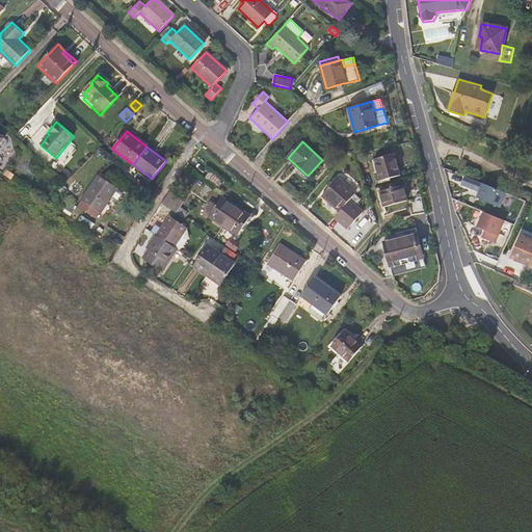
[(400,175),(394,154),(375,159),(380,180),(400,175)]
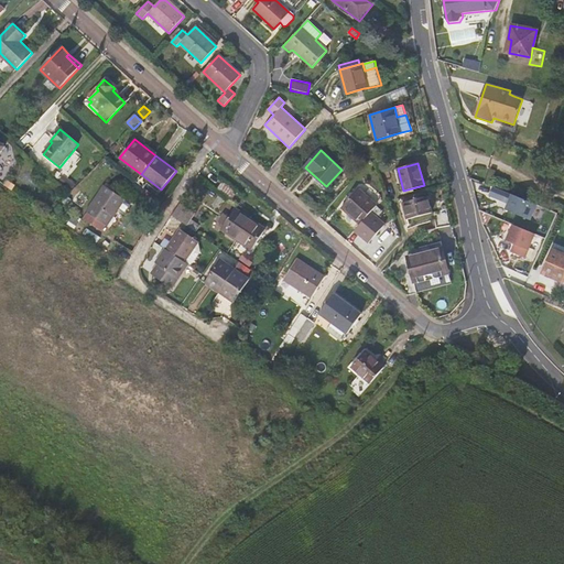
[(126,198),(105,185),(88,210),(108,224),(126,198)]
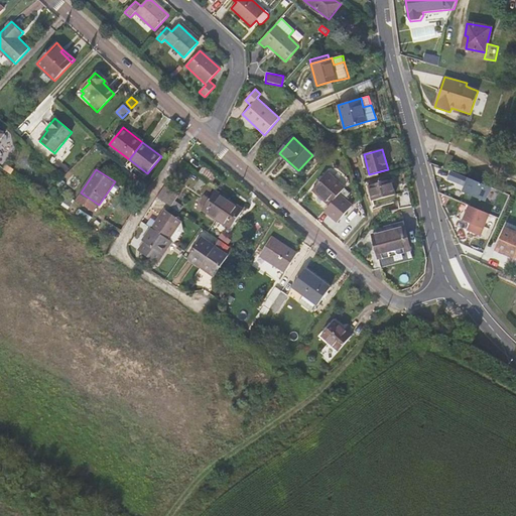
[(485,201),(490,186),(449,170),(446,178),(465,185),(462,191),(485,201)]
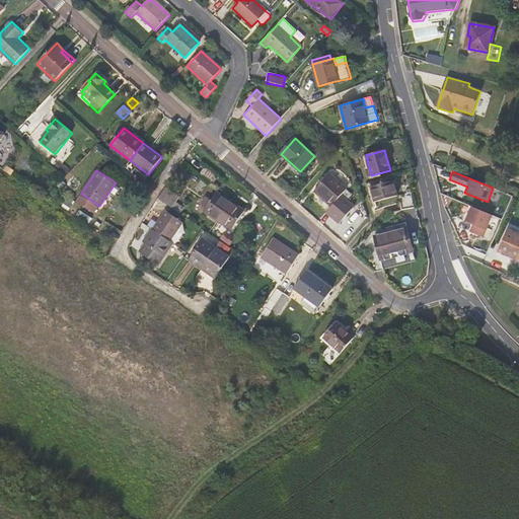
[(213,177),(206,172),(202,177),(209,182),(213,177)]
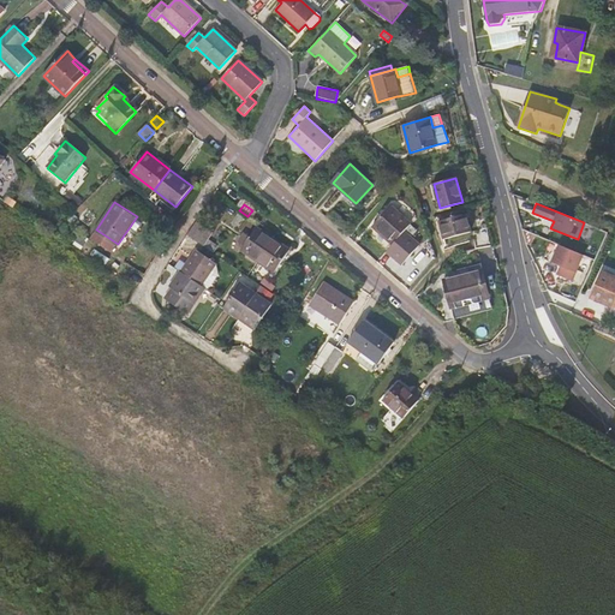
[(411,224),(392,206),(371,227),(392,245),(390,246),(398,252),(411,238),(405,231),(411,224)]
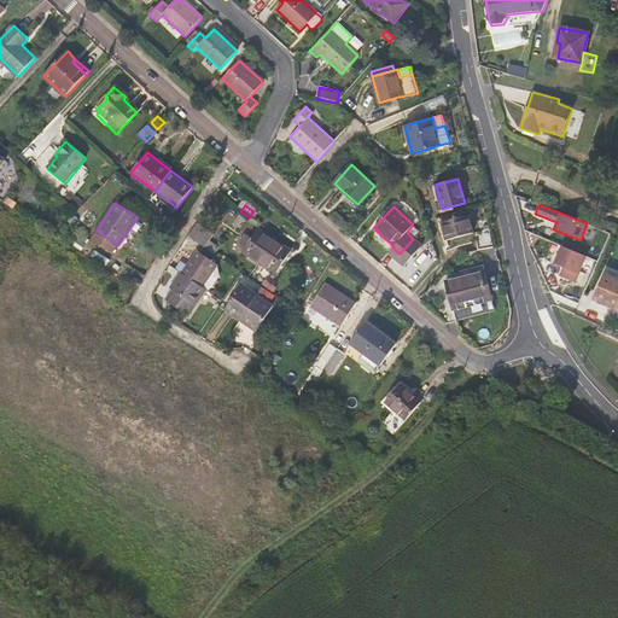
[(248,220),(239,214),(232,225),(240,231),(248,220)]
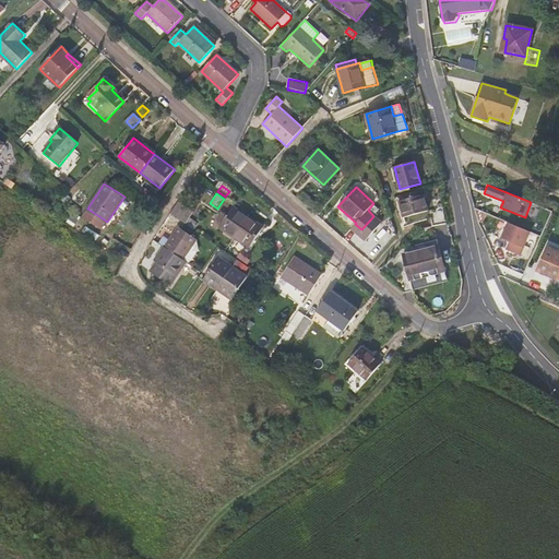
[(428,210),(424,193),(400,200),(403,216),(428,210)]
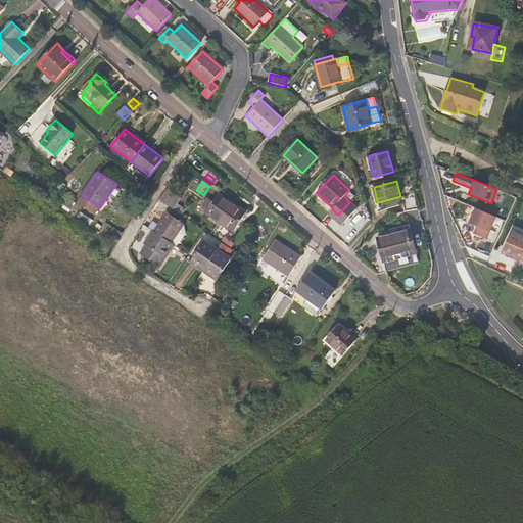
[(66,185),(61,182),(55,188),(60,192),(66,185)]
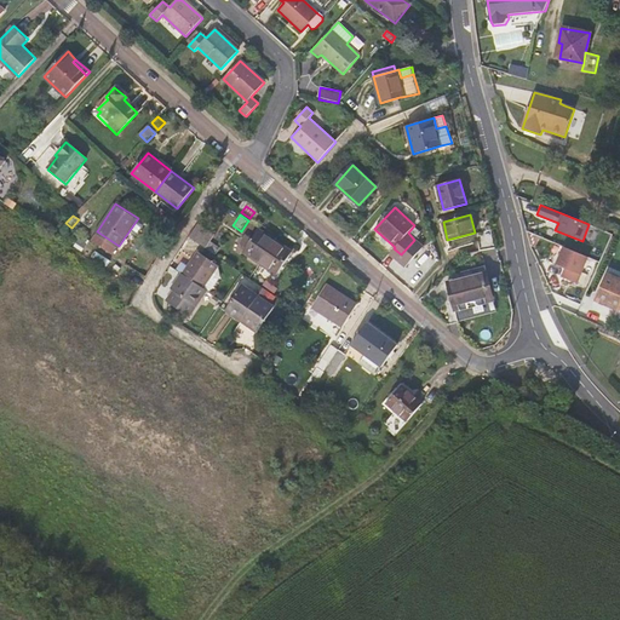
[(216,233),(200,222),(190,235),(206,246),(216,233)]
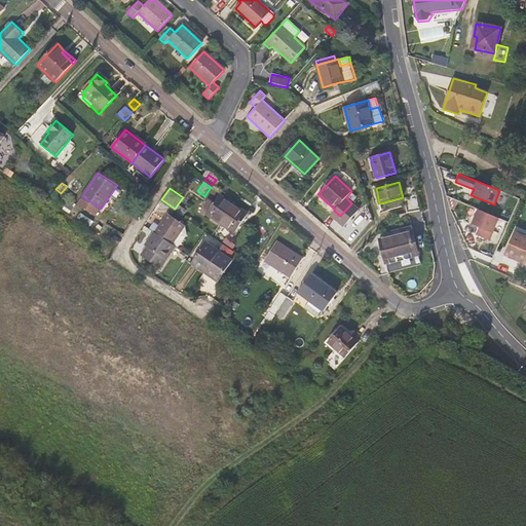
[(207,213),(221,222),(234,202),(220,193),(207,213)]
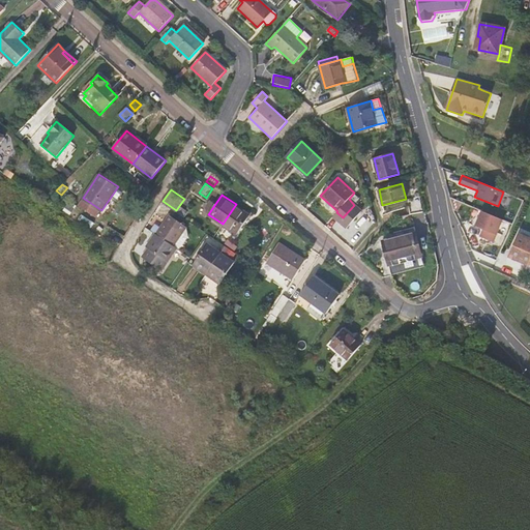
[(251,214),(236,204),(223,224),(237,234),(251,214)]
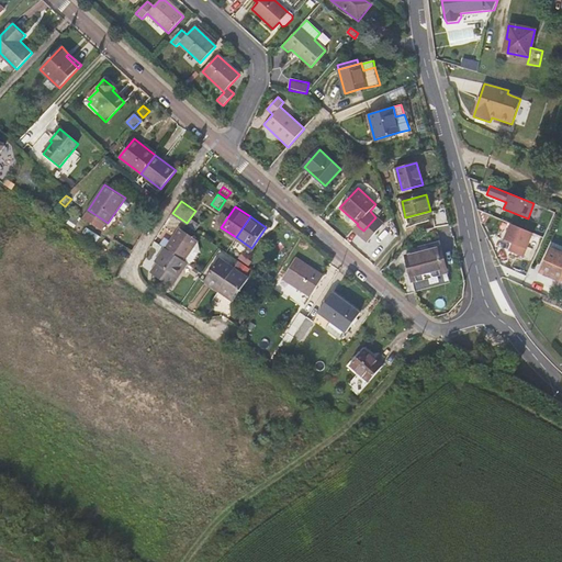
[(534,233),(510,224),(504,240),(513,244),(509,251),(524,257),(534,233)]
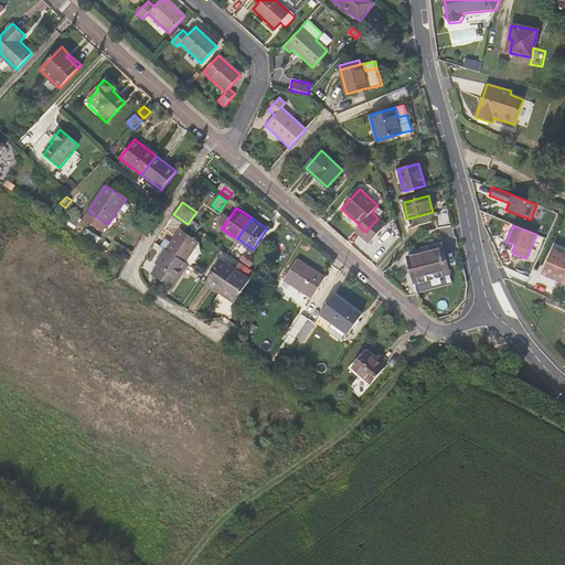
[(180,230),(167,248),(185,262),(199,242),(180,230)]
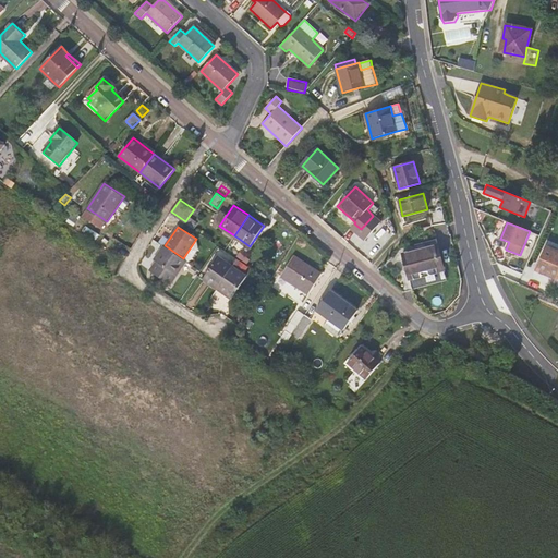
[(173,233),(168,229),(159,242),(165,245),(173,233)]
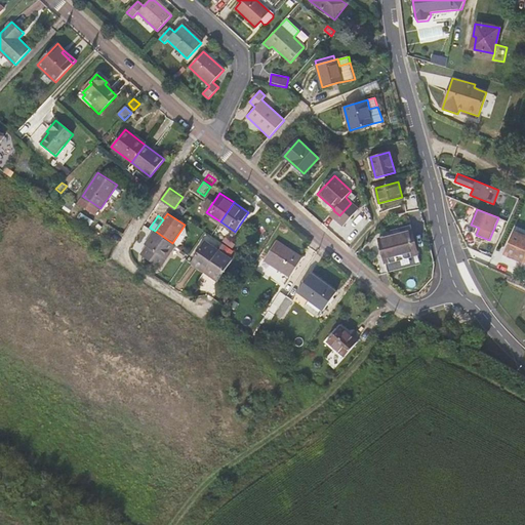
[(185,225),(172,243),(178,247),(187,235),(185,225)]
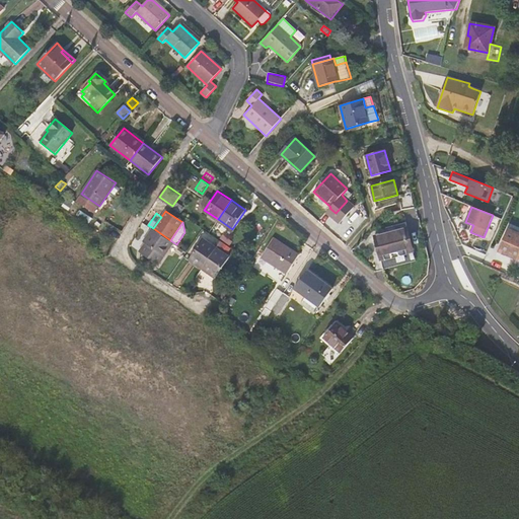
[(414,250),(408,227),(366,238),(375,271),(384,269),(382,258),(414,250)]
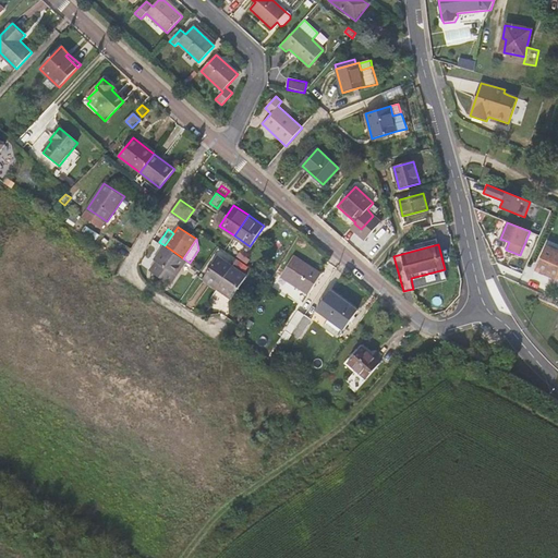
[(183,258),(165,245),(154,259),(157,262),(152,270),(170,283),(176,275),(177,275),(186,261),(183,258)]
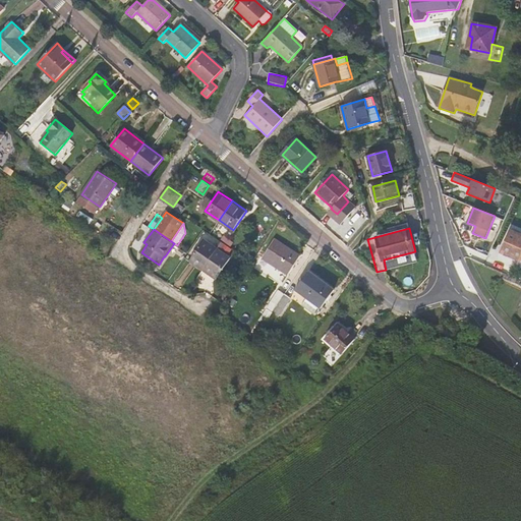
[(520,236),(510,231),(501,252),(520,262),(520,236)]
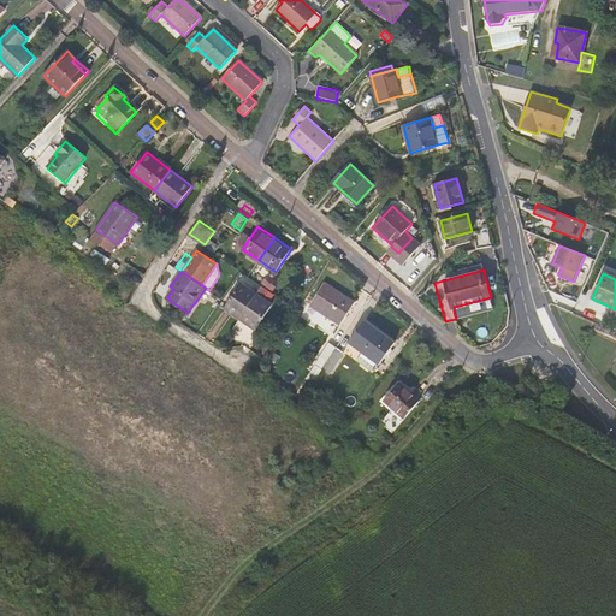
[(264,286),(260,291),(267,296),(271,291),(273,292),(277,288),(265,279),(261,284),(264,286)]
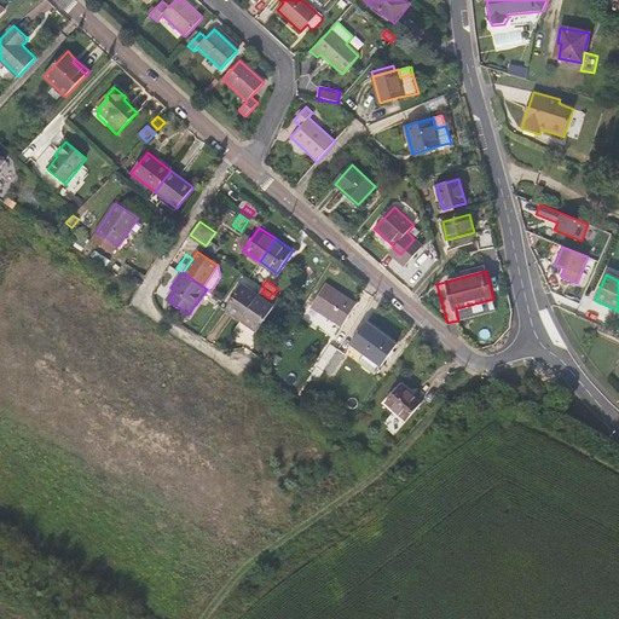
[(358,302),(327,283),(313,305),(343,324),(358,302)]
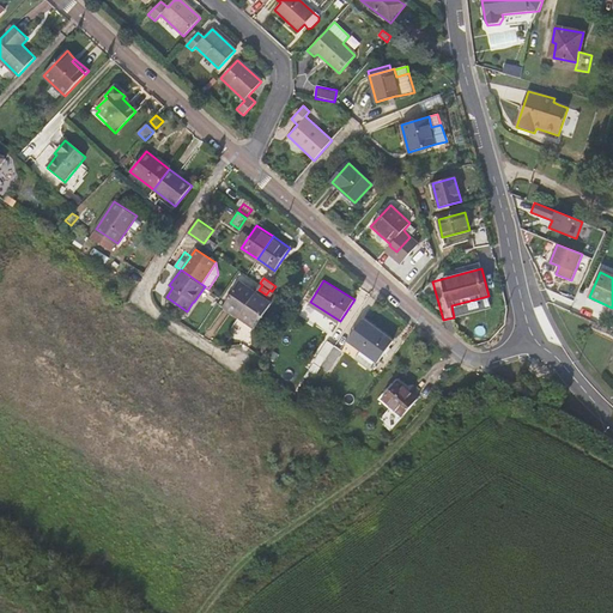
[(224,307),(240,316),(256,293),(241,281),(224,307)]
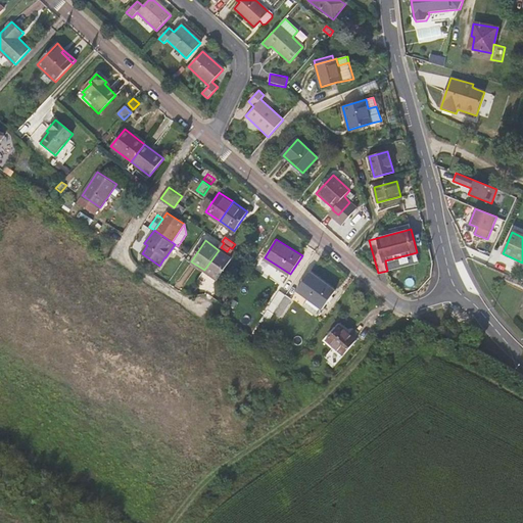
[(219,250),(204,270),(218,279),(232,258),(226,253),(227,251),(221,247),(219,250)]
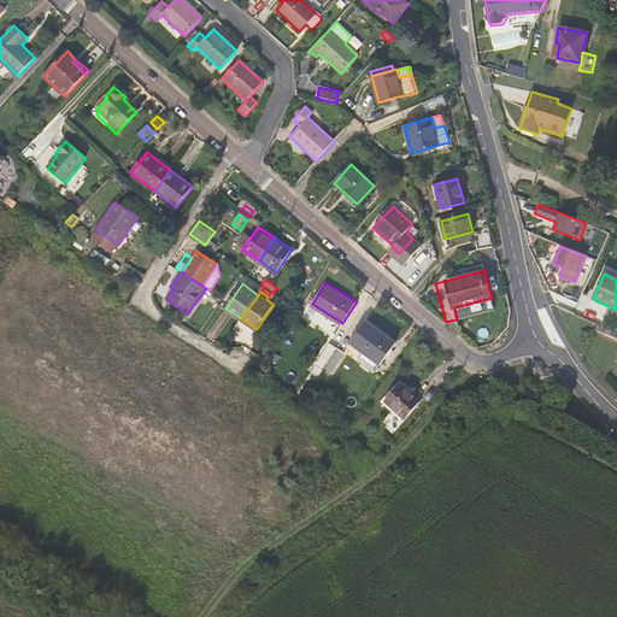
[(397,344),(366,321),(351,341),(364,352),(359,359),(372,369),(377,362),(381,364),(397,344)]
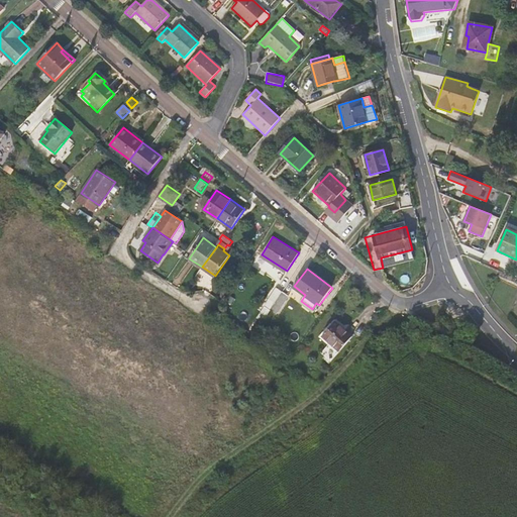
[(276,303),(283,291),(277,287),(265,305),(271,309),(273,307),(276,303)]
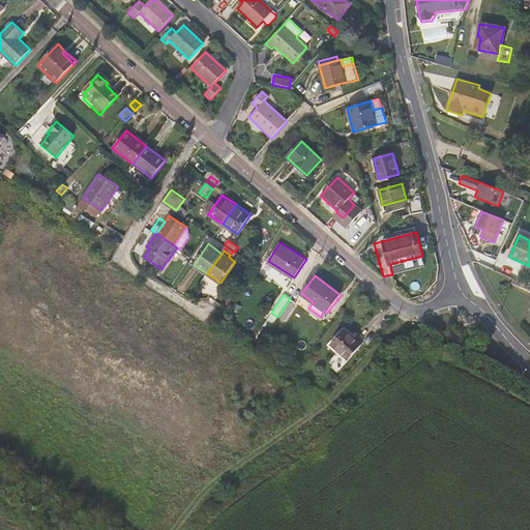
[(283,311),(289,315),(296,302),(290,298),(283,311)]
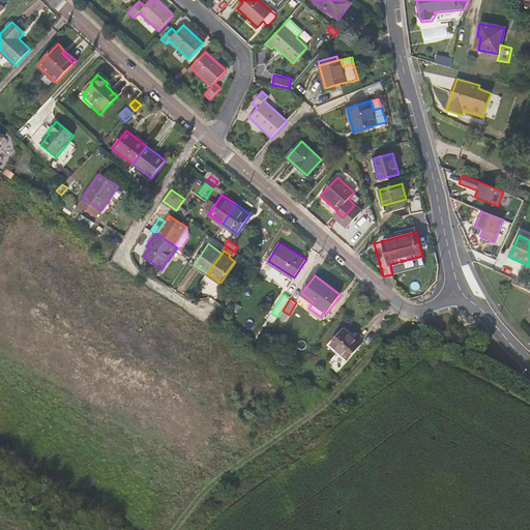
[(286,319),(289,315),(283,311),(280,315),(286,319)]
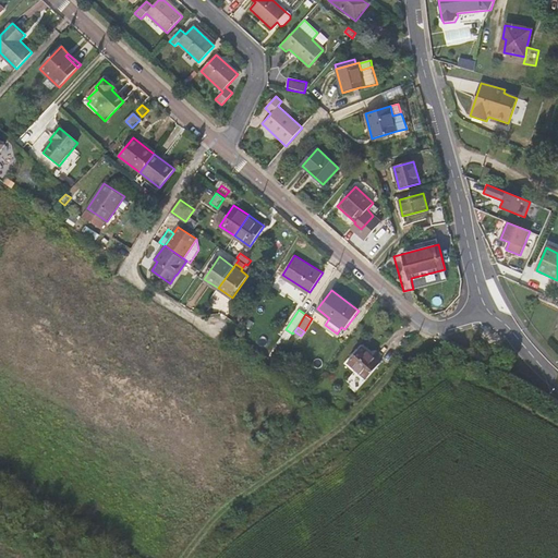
[(381,362),(363,347),(349,362),(366,378),(381,362)]
